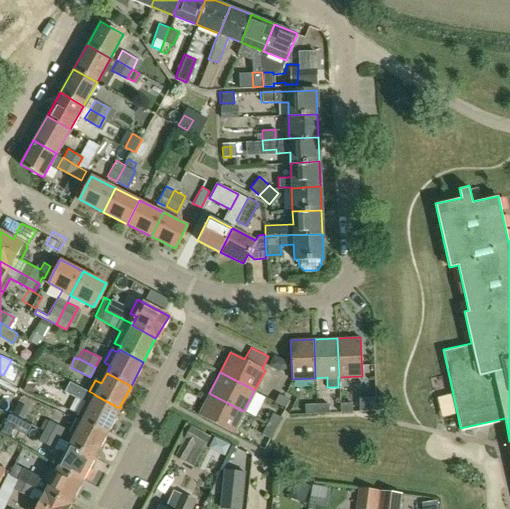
[(22,388),(30,392),(34,384),(26,380),(22,388)]
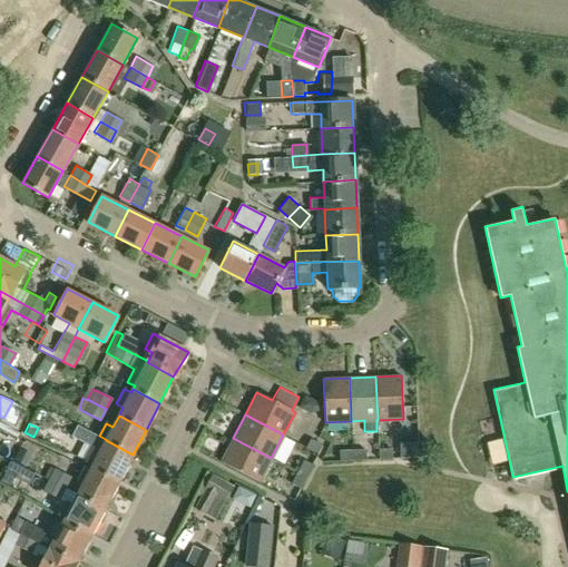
[(70,434),(88,443),(92,433),(76,424),(70,434)]
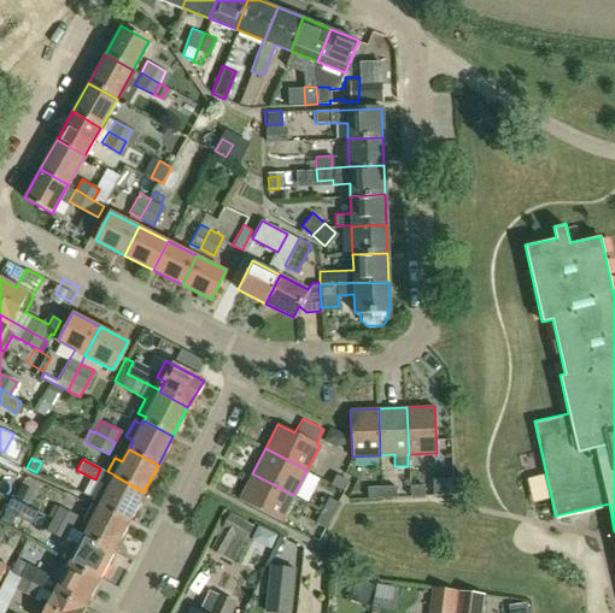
[(293,495),(252,473),(239,499),(281,520),(291,525),(297,513),(287,507),(293,495)]
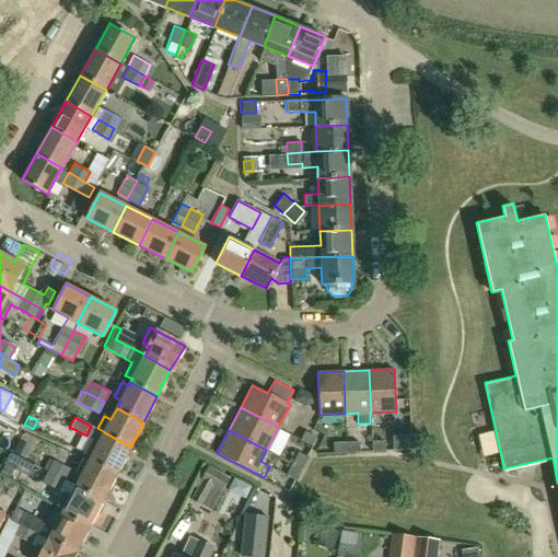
[(300,439),(312,444),(316,437),(304,430),(300,439)]
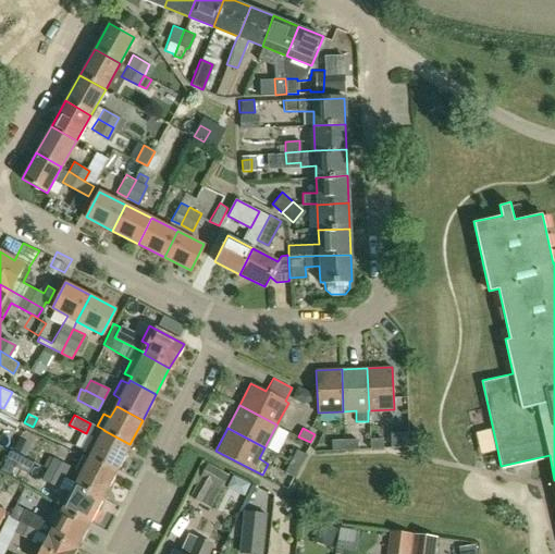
[(91,454),(90,456),(116,470),(130,444),(103,430),(99,440),(91,435),(84,451),(91,454)]
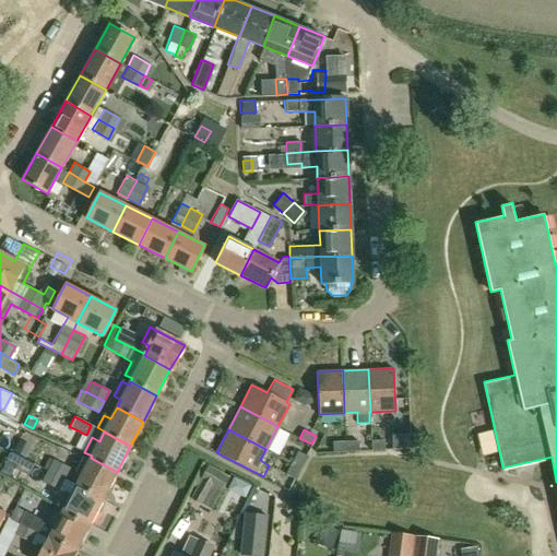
[(13,449),(24,454),(30,444),(19,438),(13,449)]
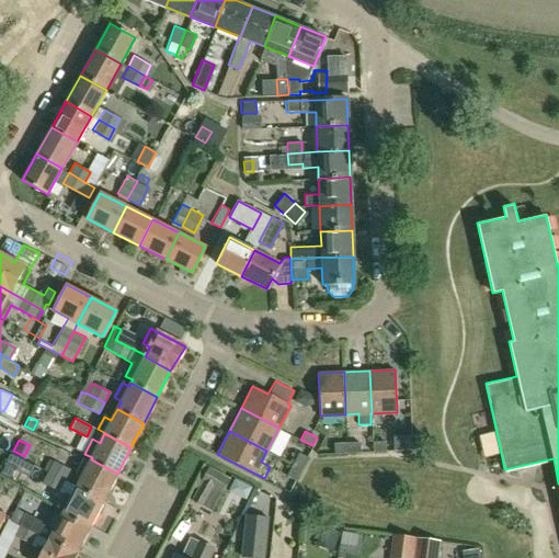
[(372,441),(372,452),(385,451),(385,441),(372,441)]
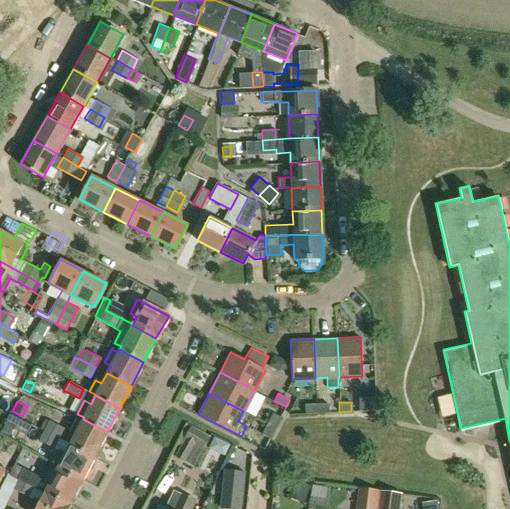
[(304,413),(317,412),(317,403),(304,403),(304,413)]
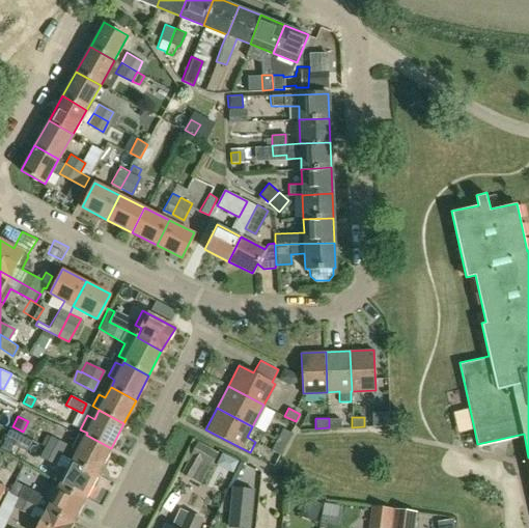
[(329,418),(329,427),(340,427),(340,418),(329,418)]
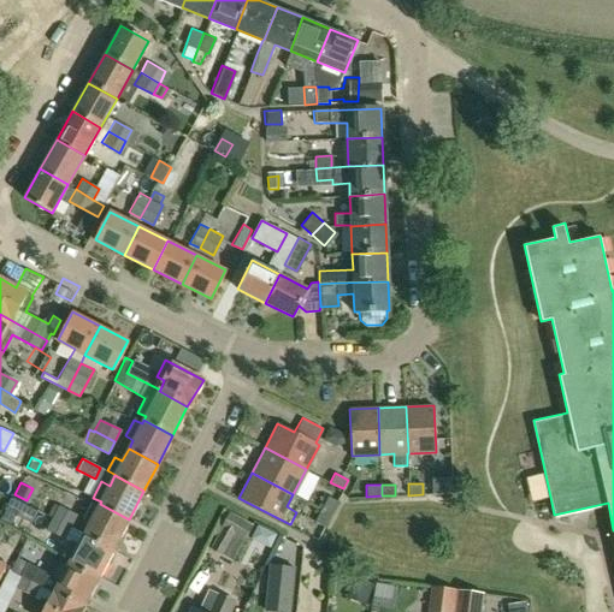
[(320,510),(330,515),(337,501),(328,495),(320,510)]
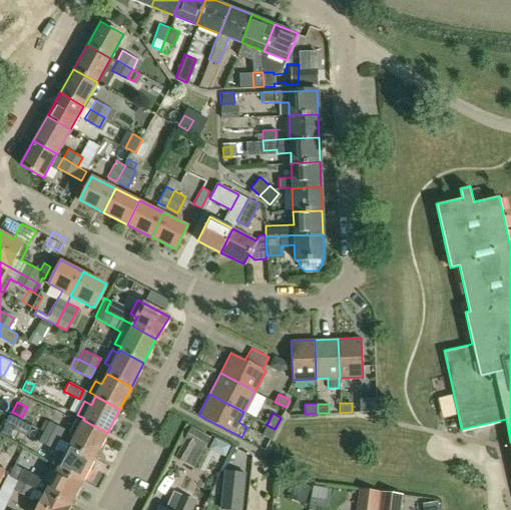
[(75,435),(71,444),(70,445),(94,457),(107,433),(83,420),(82,422),(75,419),(68,431),(75,435)]
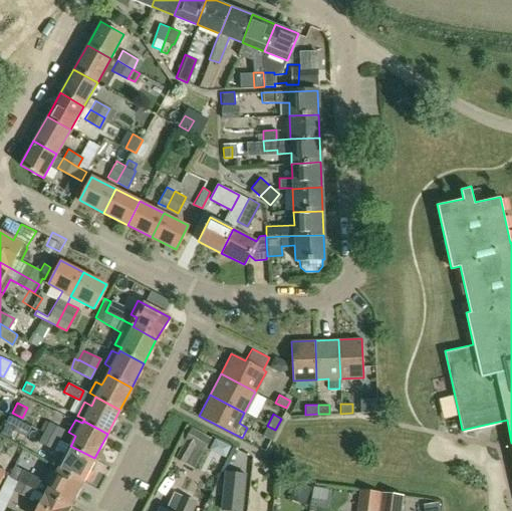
[(0,433),(7,437),(13,425),(5,421),(0,430),(0,433)]
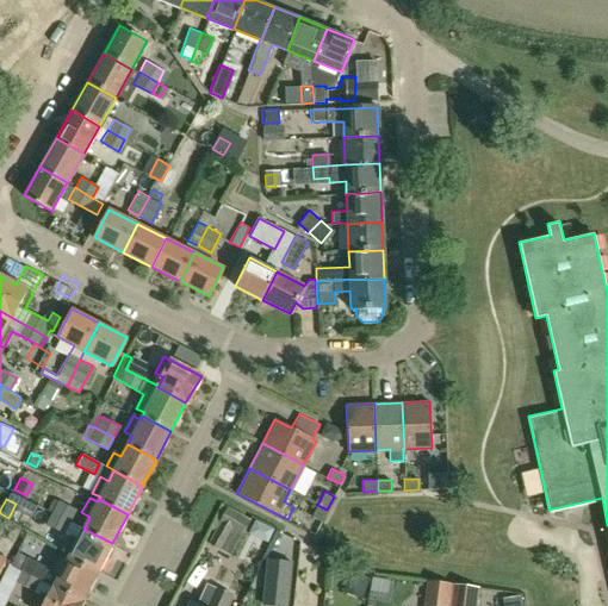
[(57,499),(51,511),(70,520),(75,510),(57,499)]
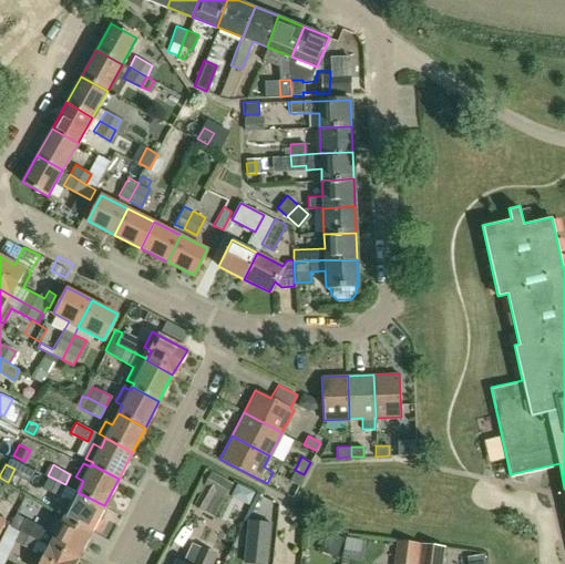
[(298,484),(304,474),(295,470),(289,480),(298,484)]
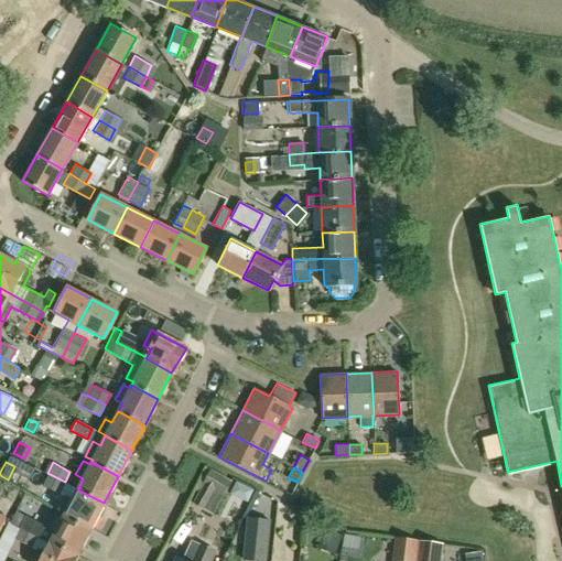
[(192,502),(212,513),(230,481),(211,468),(192,502)]
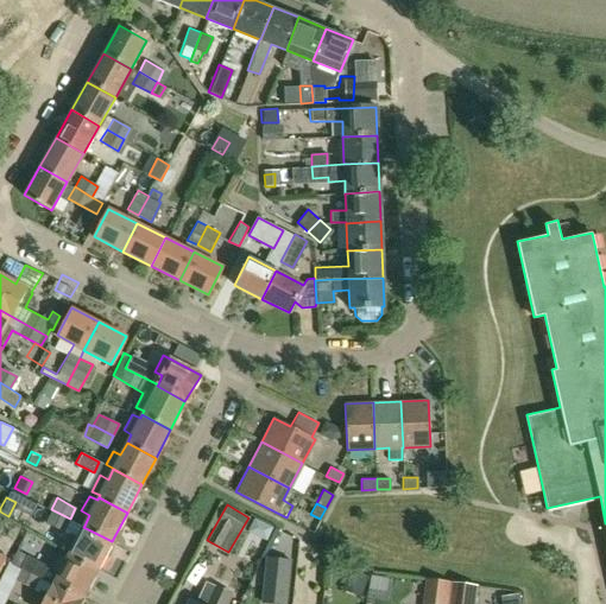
[(52,547),(98,570),(112,541),(83,527),(84,526),(70,519),(51,509),(45,521),(69,534),(62,547),(55,544),(52,547)]
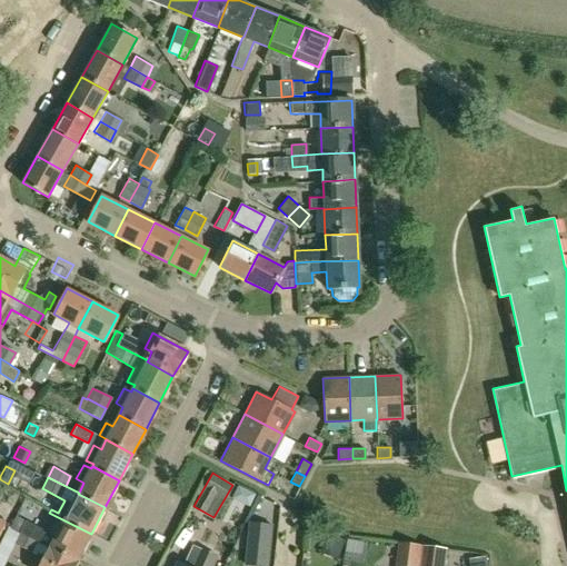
[(77,560),(91,534),(49,513),(48,516),(56,519),(48,533),(25,520),(19,530),(37,540),(50,547),(51,547),(77,560)]
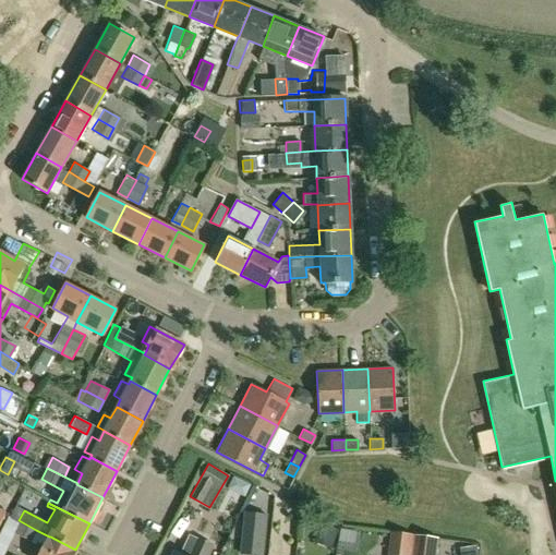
[(240,553),(261,554),(262,554),(266,514),(243,511),(240,553)]
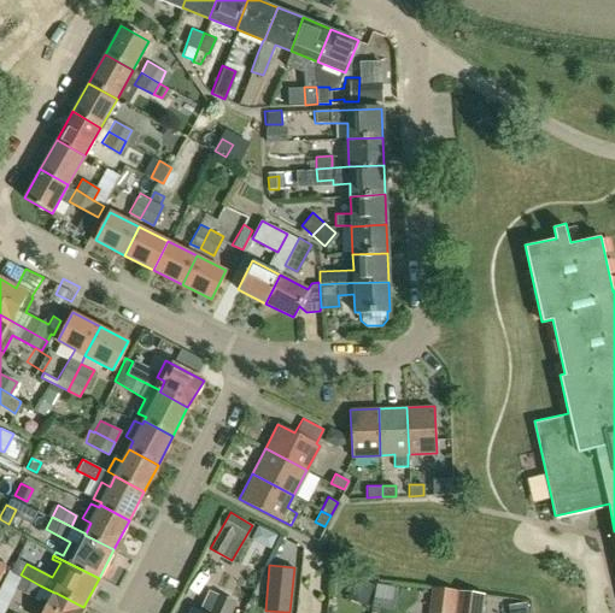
[(54,593),(40,585),(21,575),(10,570),(3,582),(40,601),(33,612),(82,612),(86,607),(83,607),(56,593),(54,593)]
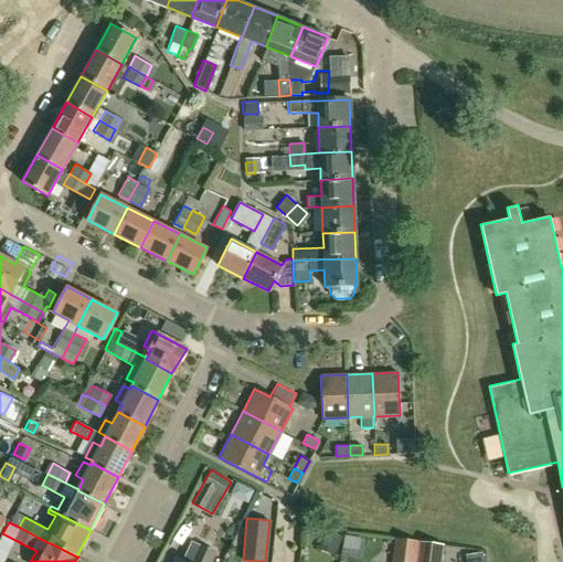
[(337,548),(341,536),(326,529),(320,542),(337,548)]
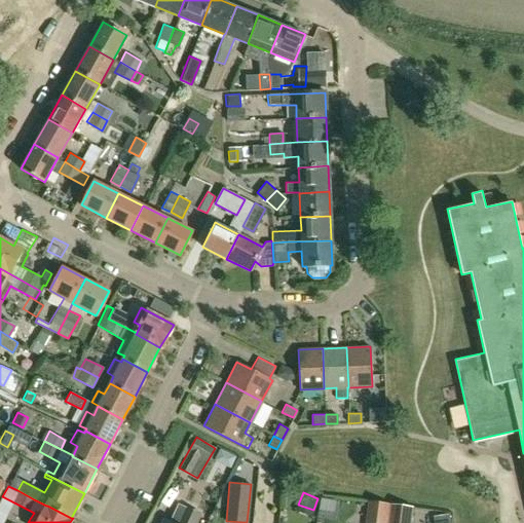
[(364,522),(386,522),(389,503),(367,499),(364,522)]
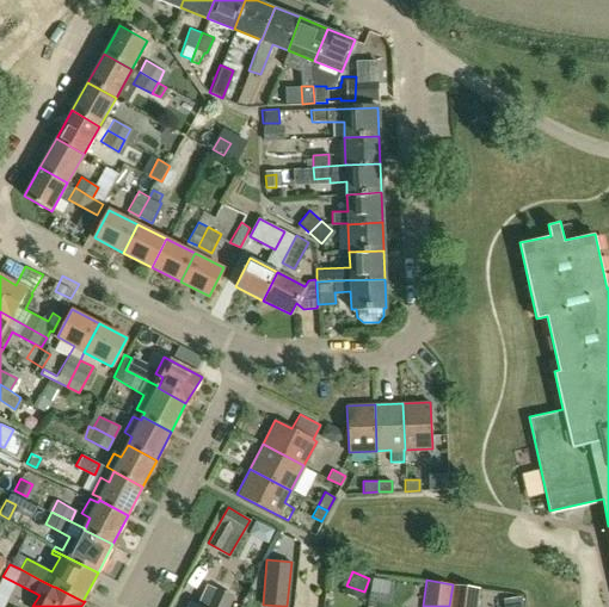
[(196,605),(190,602),(188,606),(226,606),(232,595),(205,583),(196,605)]
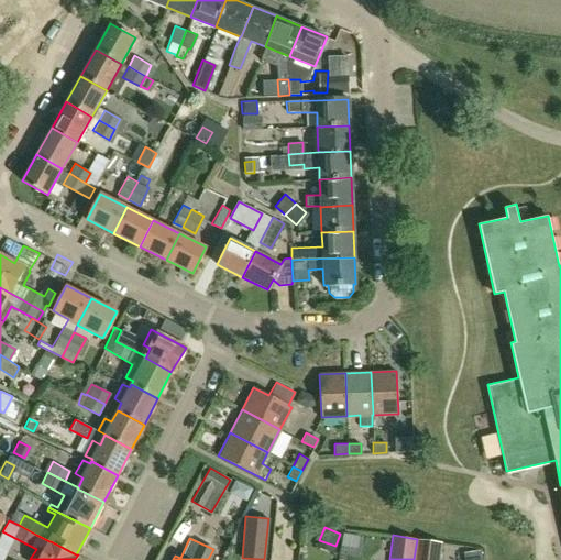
[(417,539),(414,559),(438,559),(441,541),(417,539)]
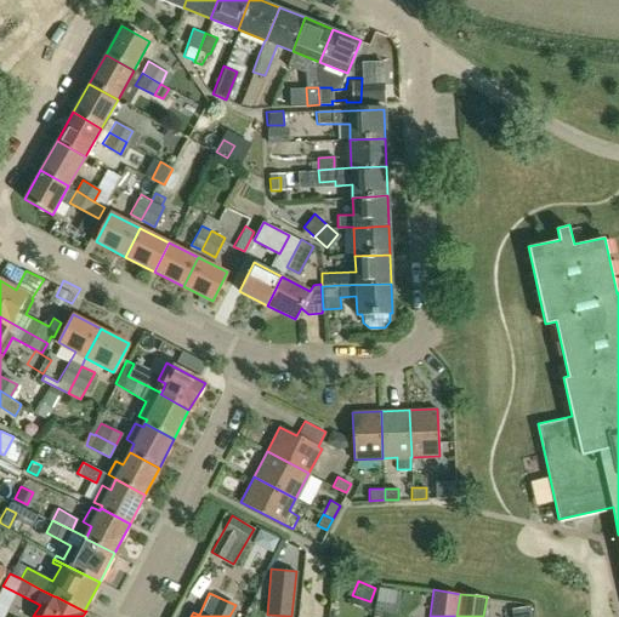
[(511,616),(529,616),(528,605),(510,607),(511,616)]
